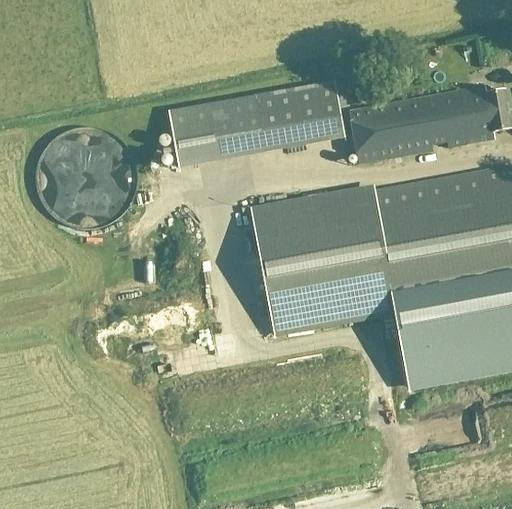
[(334,81),(253,95),(167,112),(177,167),(264,151),(344,136),(334,81)]
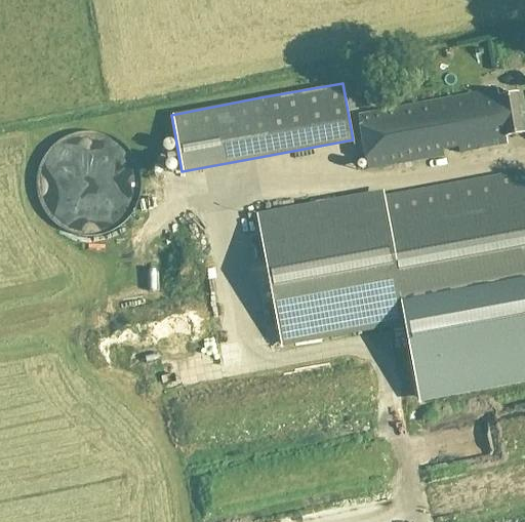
[(357,113),(366,167),(443,153),(442,148),(457,145),(458,151),(507,142),(505,133),(524,130),(517,91),(497,94),(496,87),(357,113)]
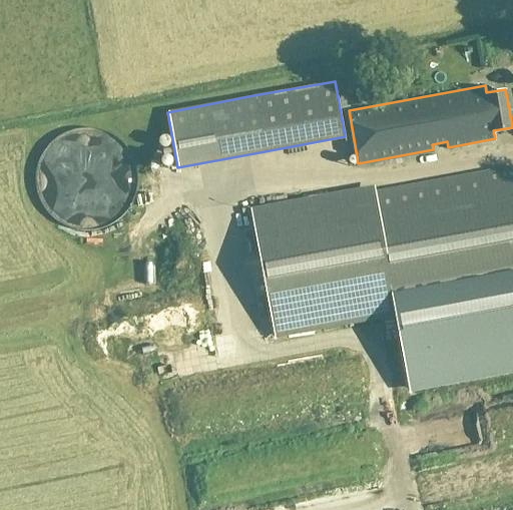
[(512,288),(512,164),(374,190),(374,188),(250,211),(257,240),(247,241),(249,250),(258,248),(273,332),(512,288)]
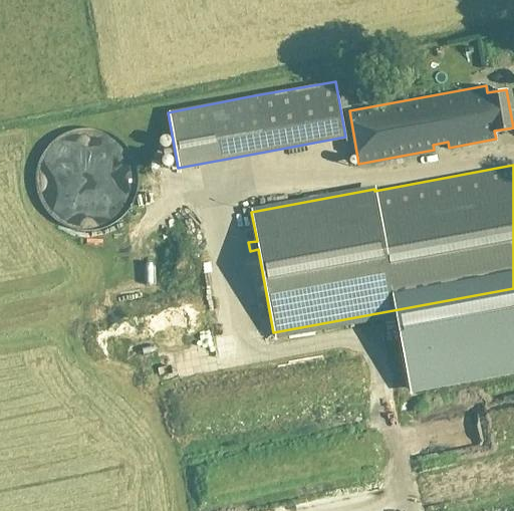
[(165,391),(184,384),(181,374),(161,380),(165,391)]
